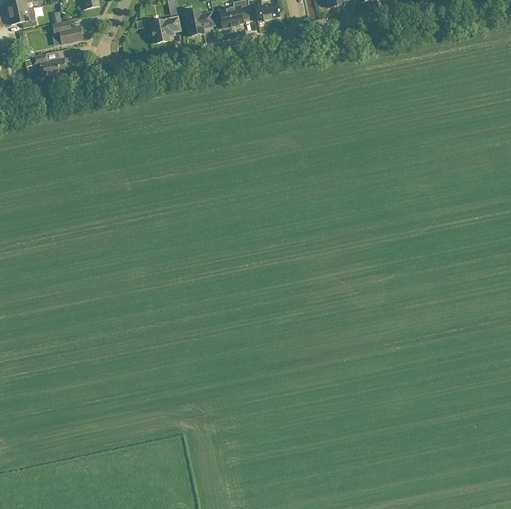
[(8,12),(28,8),(26,2),(31,1),(31,0),(9,0),(5,1),(8,12)]
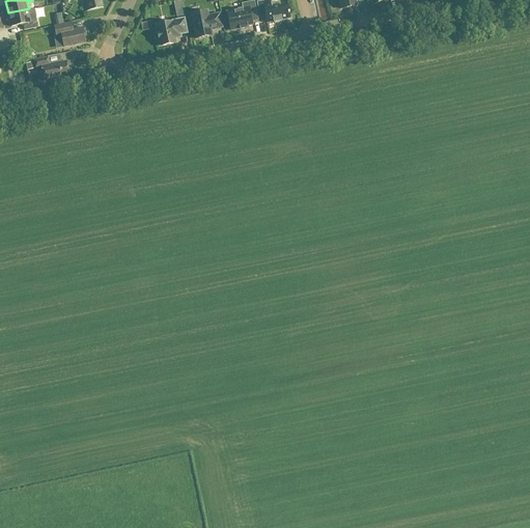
[(86,0),(87,4),(83,4),(84,9),(103,6),(101,0),(86,0)]
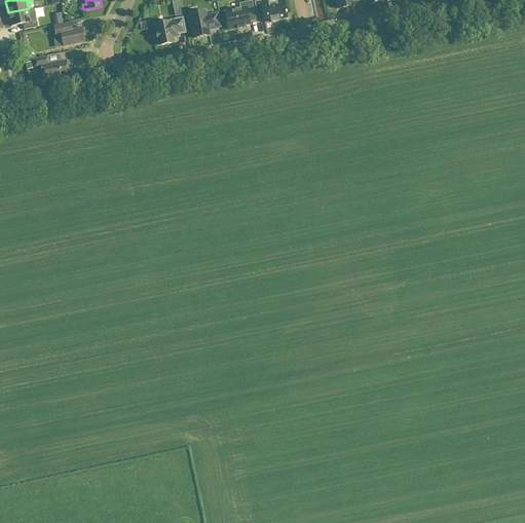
[(256,17),(253,0),(249,0),(240,2),(241,5),(231,8),(231,9),(225,10),(229,28),(238,26),(238,28),(246,26),(246,24),(251,23),(250,16),(255,15),(256,17)]
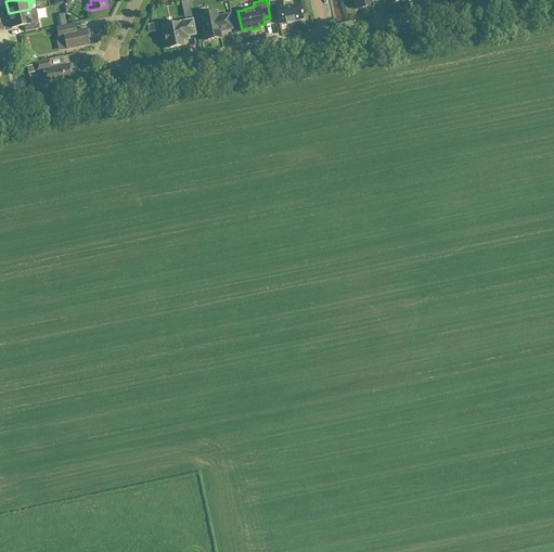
[(295,18),(304,16),(303,12),(303,10),(301,11),(299,0),(294,0),(277,3),(275,0),(269,0),(272,16),(279,15),(280,22),(286,20),(286,22),(295,20),(295,18)]
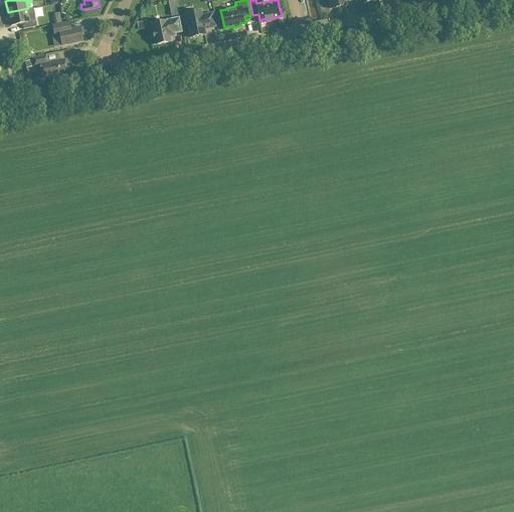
[(30,20),(28,8),(8,12),(10,24),(22,21),(23,28),(36,25),(35,19),(30,20)]
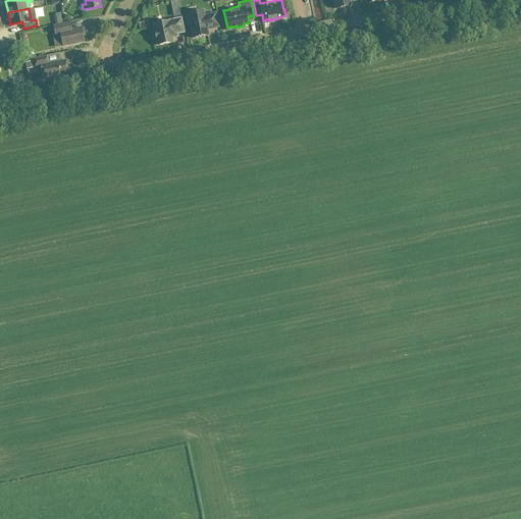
[(207,27),(218,24),(216,11),(205,14),(204,9),(189,12),(189,13),(187,14),(188,22),(191,21),(194,36),(208,33),(207,27)]
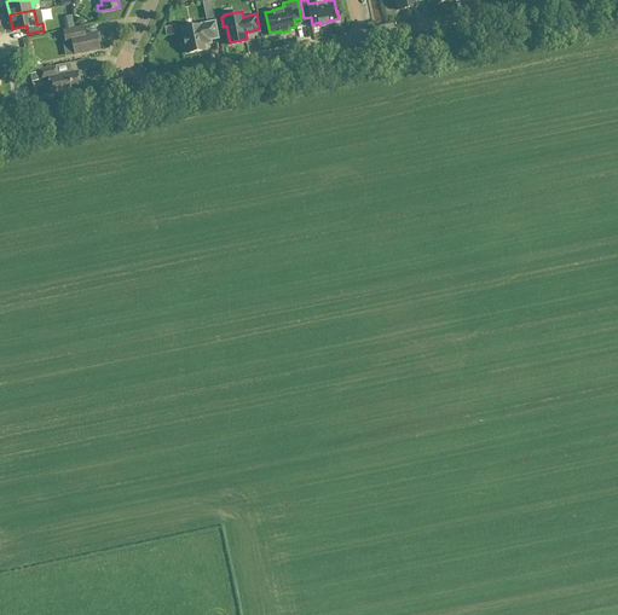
[(186,45),(188,51),(206,47),(204,41),(209,40),(211,41),(211,40),(211,38),(218,35),(215,19),(206,22),(207,23),(201,24),(201,23),(183,27),(184,35),(182,35),(184,46),(186,45)]
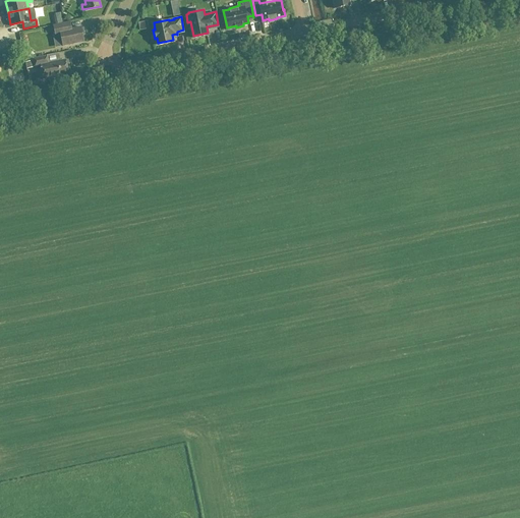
[(80,25),(72,26),(71,20),(66,21),(53,24),(55,34),(60,33),(63,45),(83,41),(83,39),(85,39),(83,26),(81,26),(80,25)]
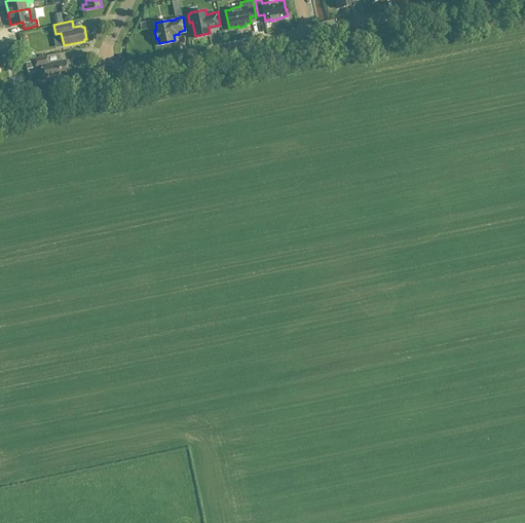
[(66,60),(66,59),(48,62),(47,55),(33,58),(35,66),(41,64),(43,78),(69,73),(68,72),(70,72),(68,60),(66,60)]
